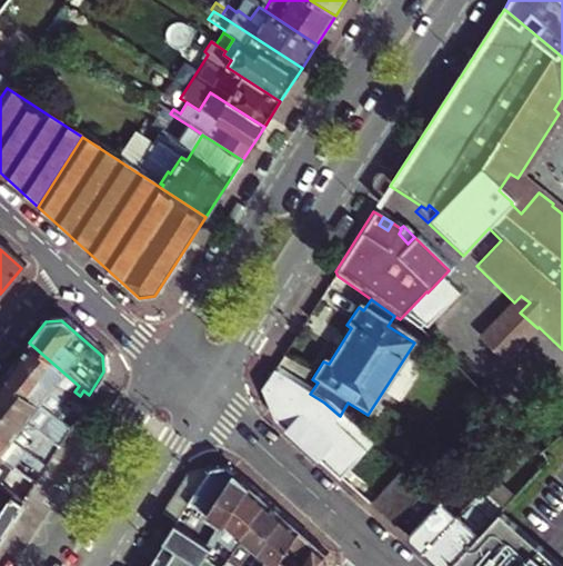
[(74,391),(79,386),(29,343),(16,359),(66,397),(69,393),(73,397),(71,400),(81,408),(89,395),(83,390),(80,396),(74,391)]
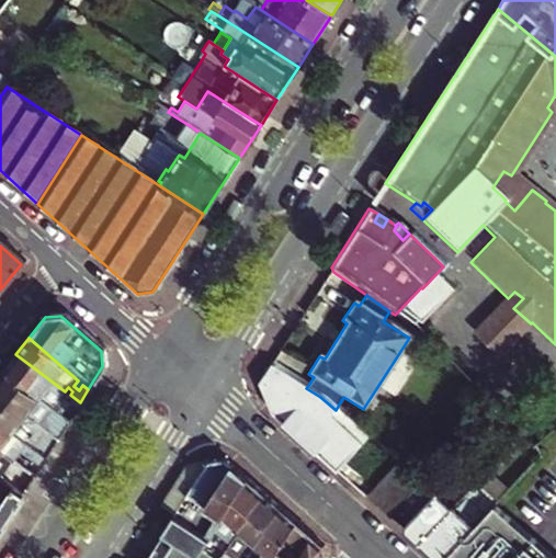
[(80,402),(70,395),(72,391),(68,387),(65,391),(15,354),(1,372),(54,416),(61,402),(74,411),(80,402)]
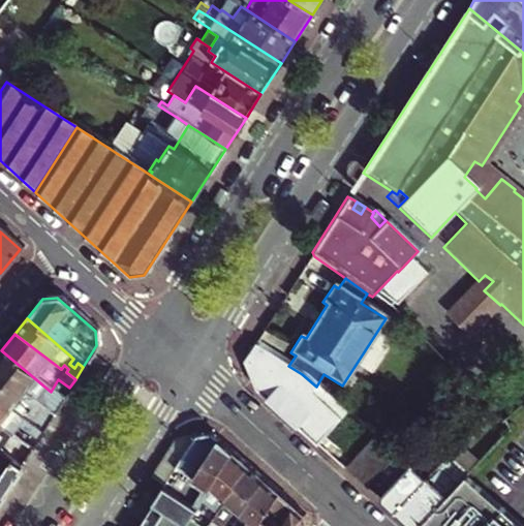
[(62,400),(51,392),(1,350),(0,351),(0,375),(51,416),(62,400)]
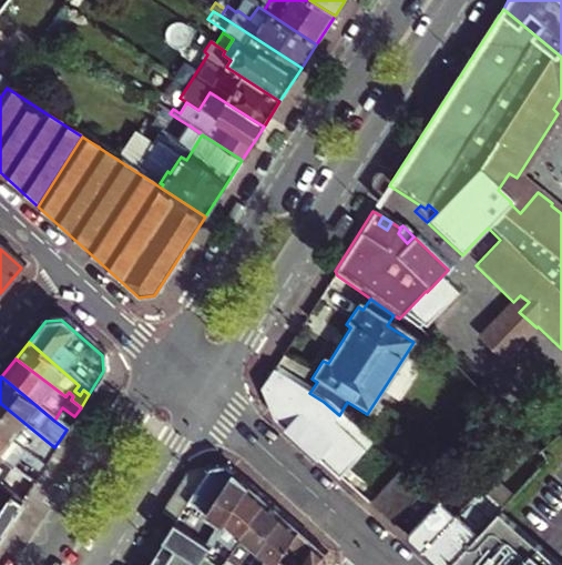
[(43,466),(54,447),(0,403),(0,433),(31,456),(43,466)]
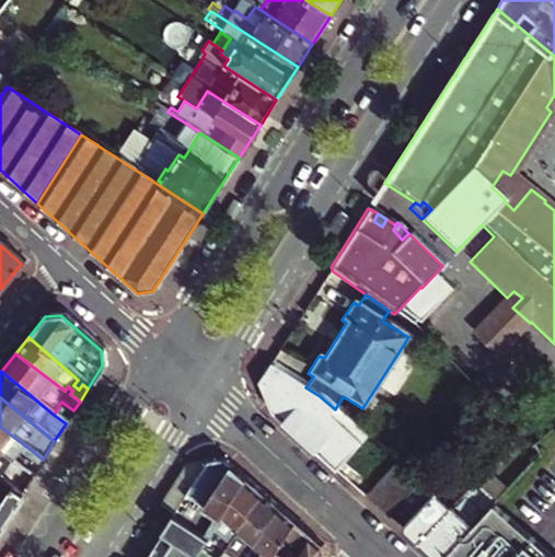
[(54,415),(66,424),(73,410),(61,402),(54,415)]
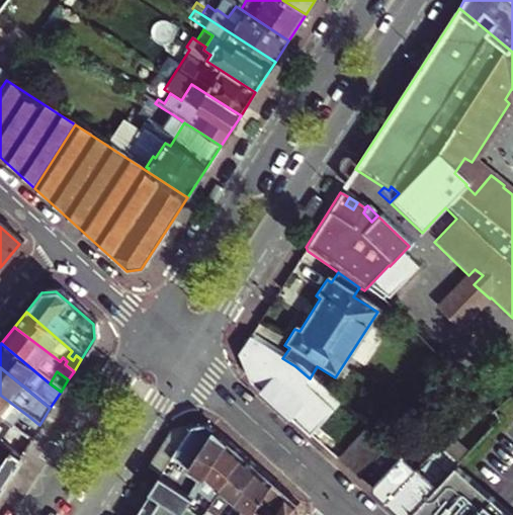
[(24,423),(28,416),(0,395),(0,421),(9,428),(16,417),(24,423)]
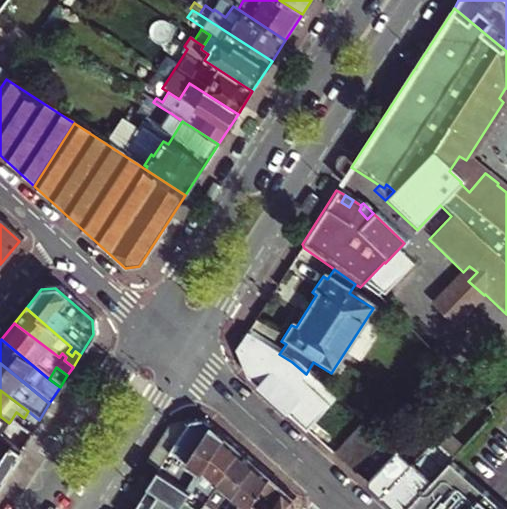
[(34,426),(39,420),(28,411),(24,418),(34,426)]
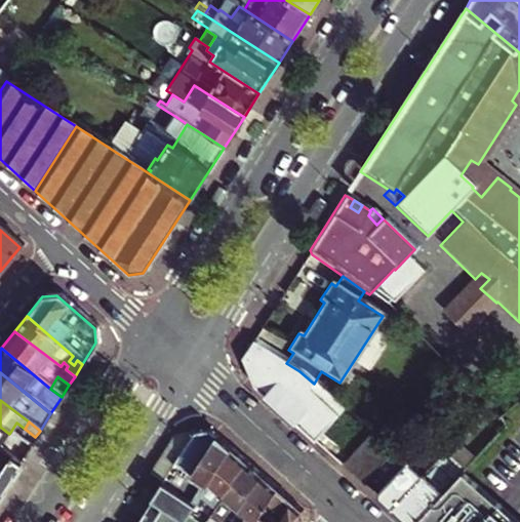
[(16,439),(9,434),(0,427),(0,445),(2,443),(22,459),(29,447),(16,439)]
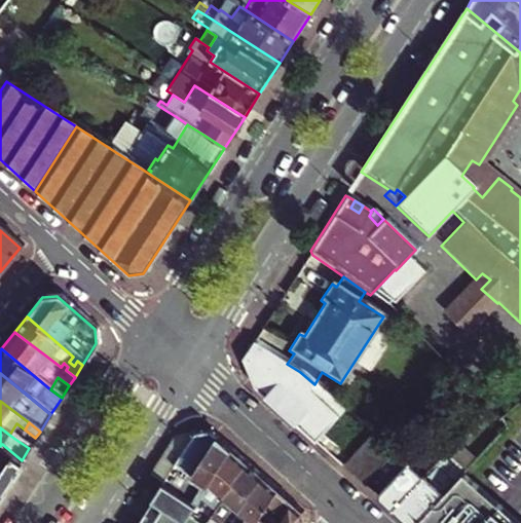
[(192,507),(207,484),(228,450),(208,431),(192,433),(159,484),(158,485),(192,507)]
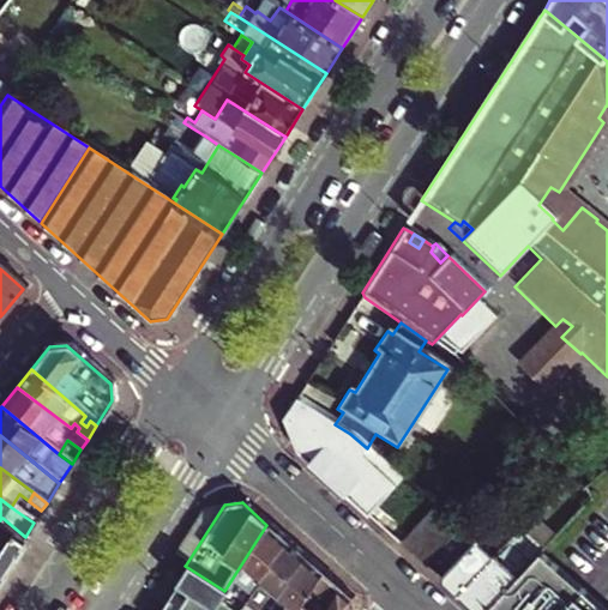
[(170,555),(186,565),(224,505),(199,509),(170,555)]
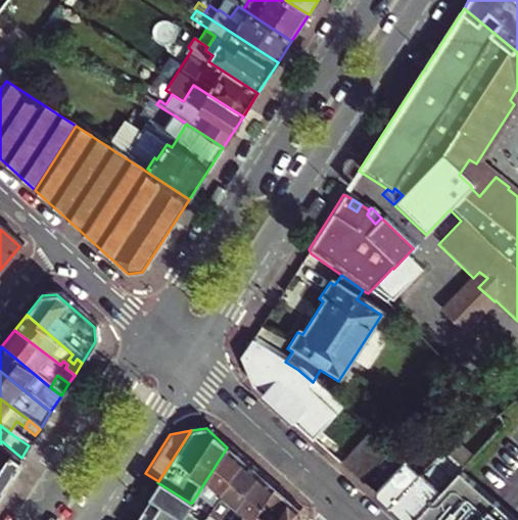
[(359,484),(370,473),(390,451),(368,430),(336,465),(359,484)]
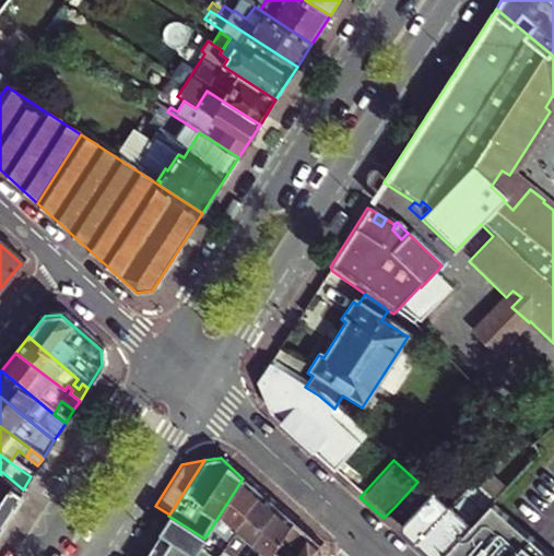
[(220,515),(236,530),(260,493),(243,478),(220,515)]
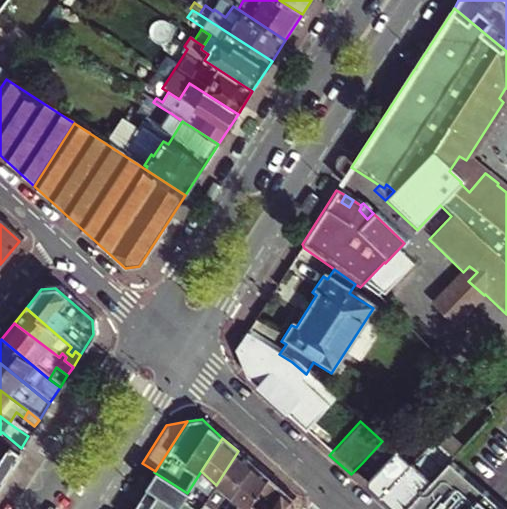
[(363,485),(378,498),(409,465),(382,441),(362,463),(374,474),(363,485)]
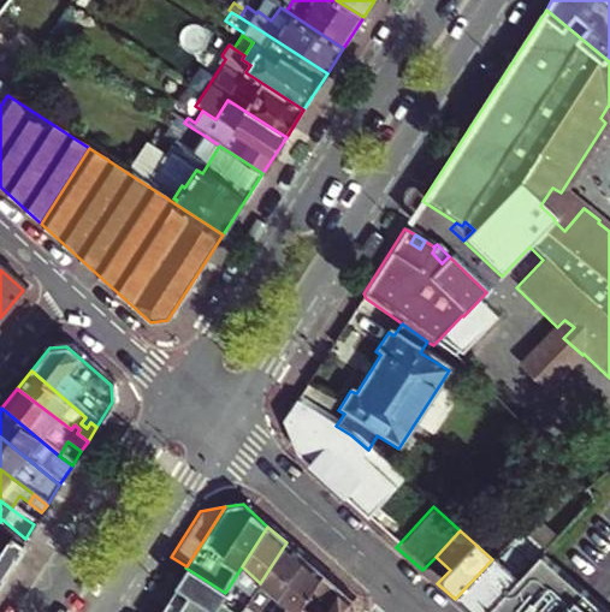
[(455,599),(468,611),(485,611),(528,565),(514,552),(522,544),(522,539),(516,533),(492,559),(455,599)]
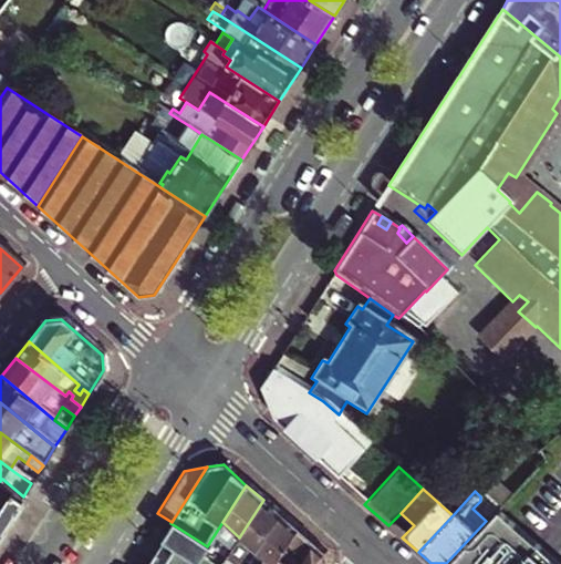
[(0,532),(18,504),(7,495),(0,506),(0,532)]
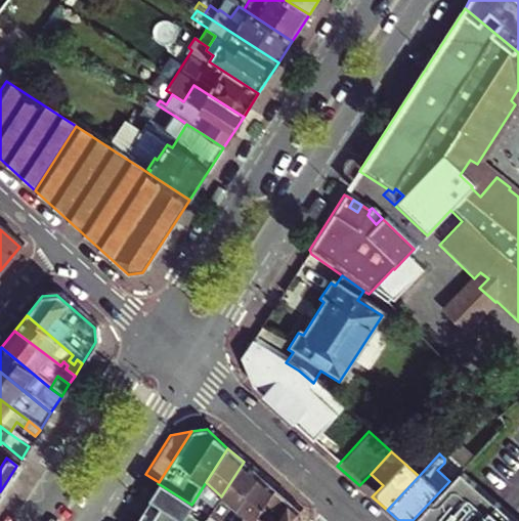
[(221,520),(231,506),(236,510),(258,475),(244,462),(221,496),(206,520),(221,520)]
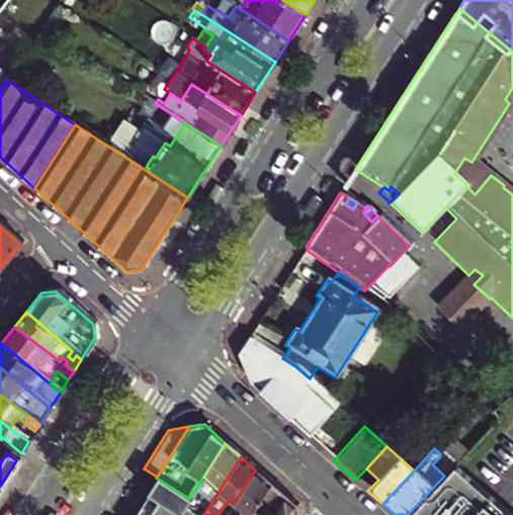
[(507,514),(452,467),(444,476),(408,514),(507,514)]
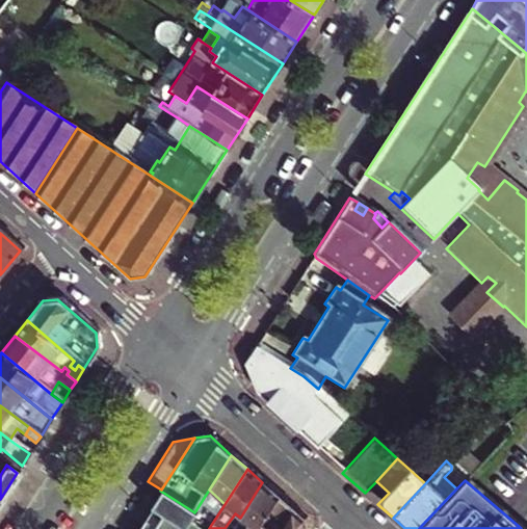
[(258,528),(263,522),(269,512),(279,498),(262,482),(240,518),(251,527),(252,528),(258,528)]
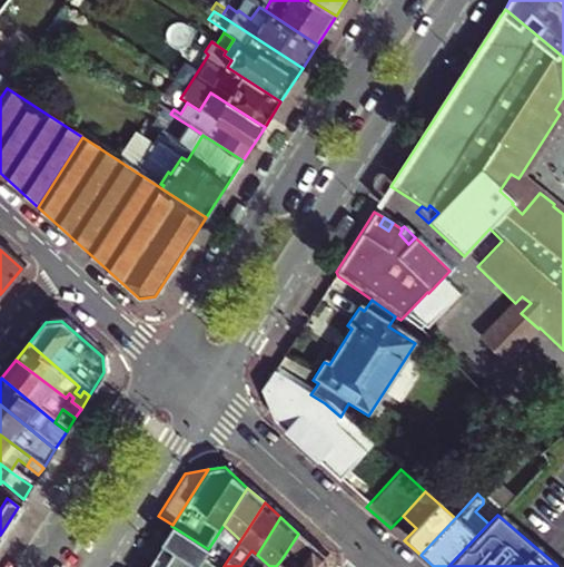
[(208,549),(171,526),(145,566),(196,566),(201,559),(208,549)]
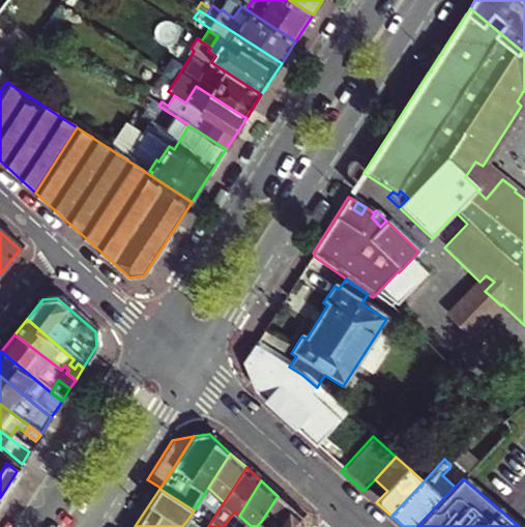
[(303,526),(302,518),(278,496),(268,510),(275,522),(273,526),(303,526)]
